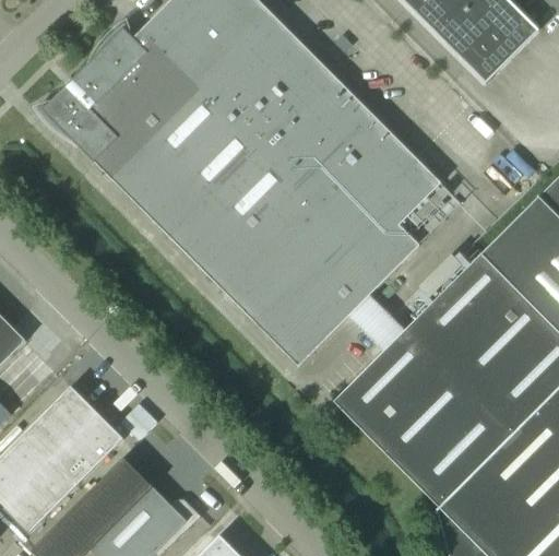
[(52,103),(38,107),(47,118),(57,128),(68,137),(80,142),(78,145),(94,161),(298,365),(351,314),(367,296),(368,296),(419,244),(400,224),(441,182),(259,0),(170,0),(152,19),(133,37),(123,26),(123,27),(50,99),(52,103)]
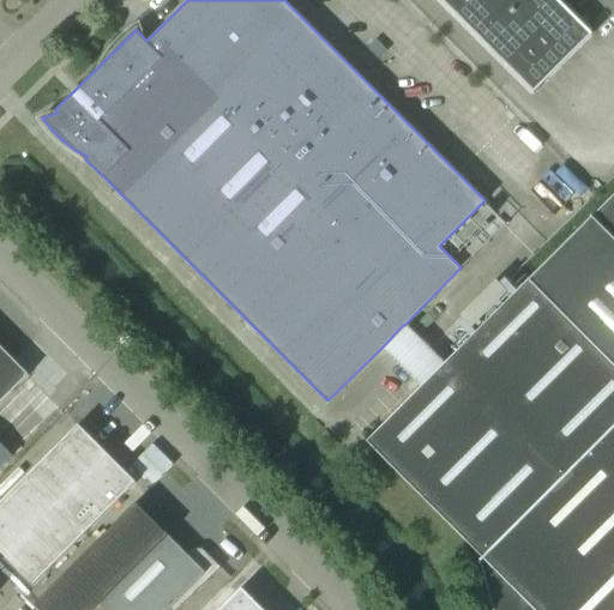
[(443,0),(534,90),(591,31),(559,0),(443,0)]
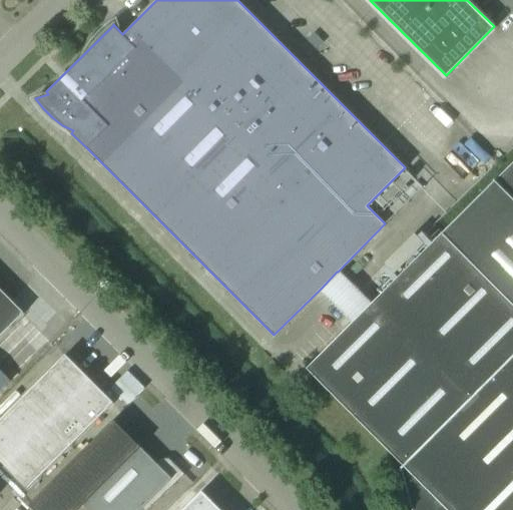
[(355,320),(307,368),(403,464),(401,467),(412,509),(512,509),(512,161),(481,193),(451,223),(370,305),(355,320)]
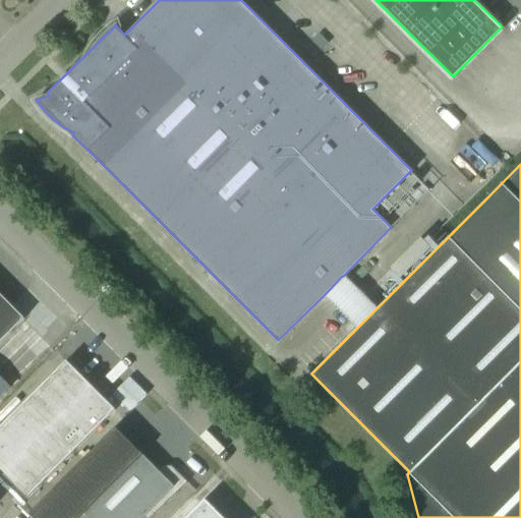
[(412,173),(384,202),(390,208),(418,179),(412,173)]
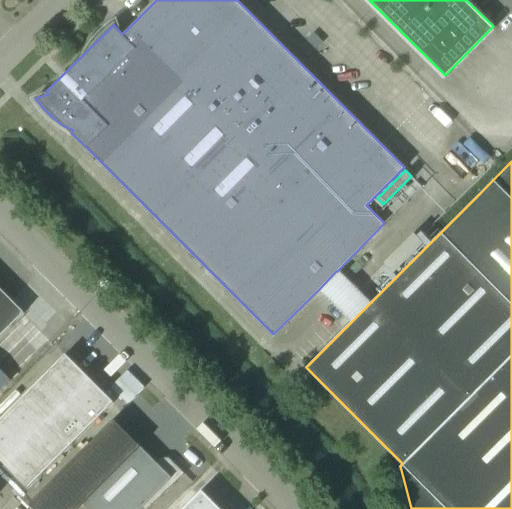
[(413,233),(385,261),(393,270),(421,242),(413,233)]
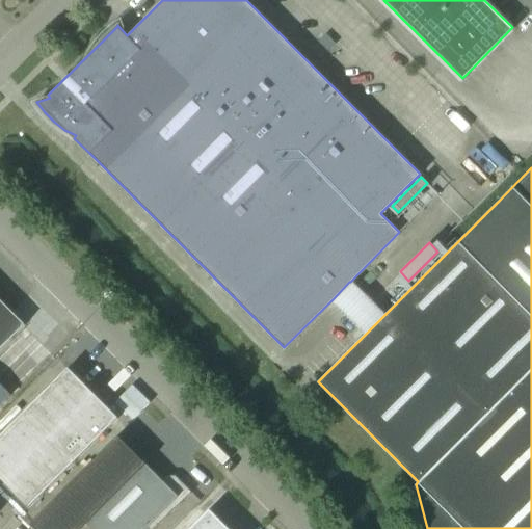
[(349,282),(334,298),(368,332),(383,316),(350,282),(349,282)]
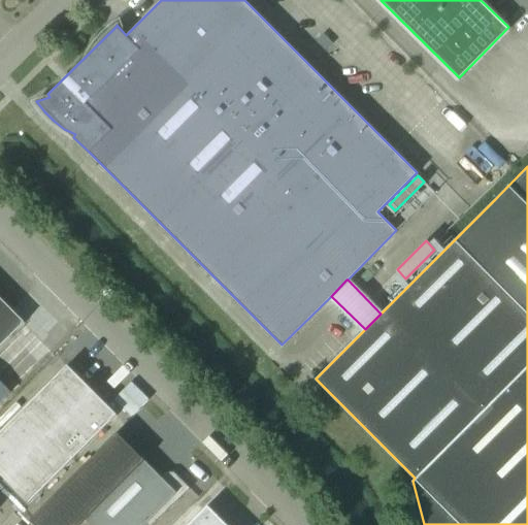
[(0,343),(24,321),(0,296),(0,343)]
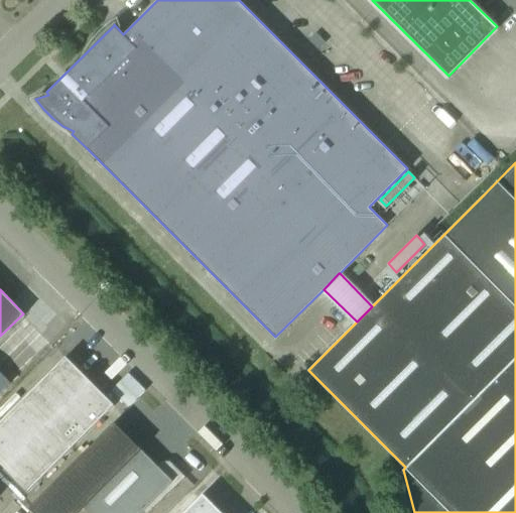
[(0,462),(28,490),(114,404),(66,355),(0,420),(0,462)]
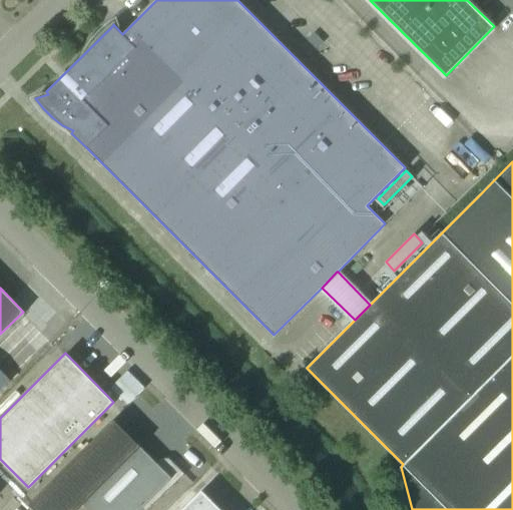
[(113,419),(28,505),(32,509),(75,509),(82,504),(88,509),(137,509),(142,506),(145,509),(146,509),(184,472),(168,456),(166,458),(161,458),(158,456),(155,460),(140,446),(113,419)]
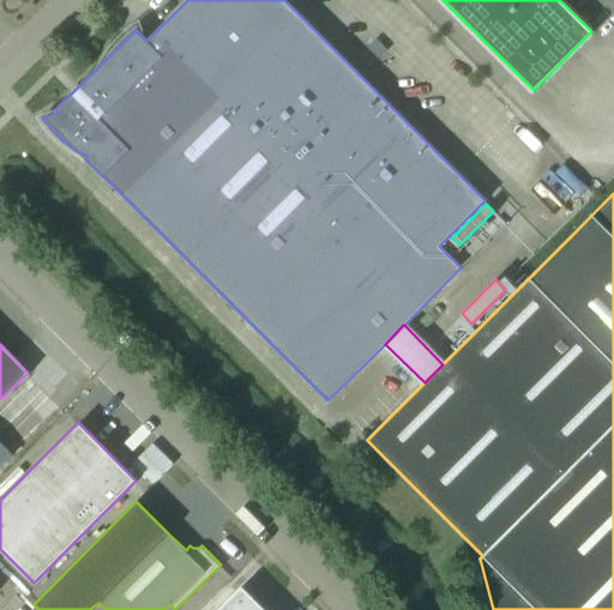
[(265,609),(241,586),(217,609),(265,609)]
